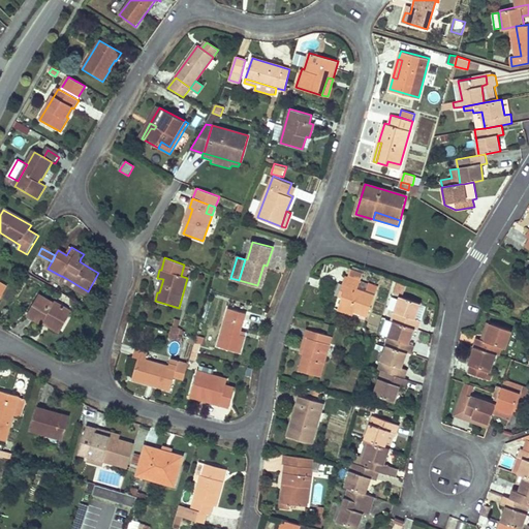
[(81,258),(80,261),(91,269),(92,265),(81,258)]
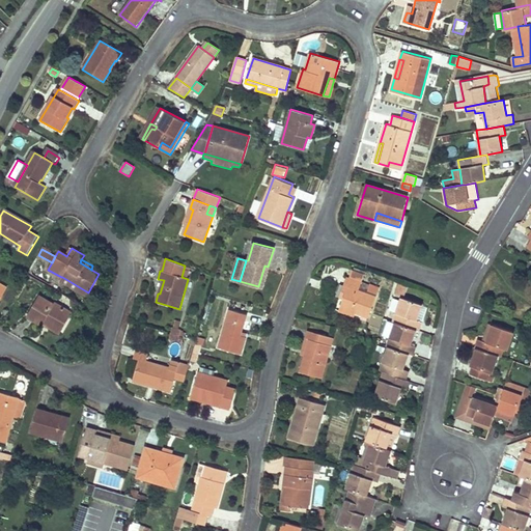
[(264,266),(258,286),(262,287),(268,267),(264,266)]
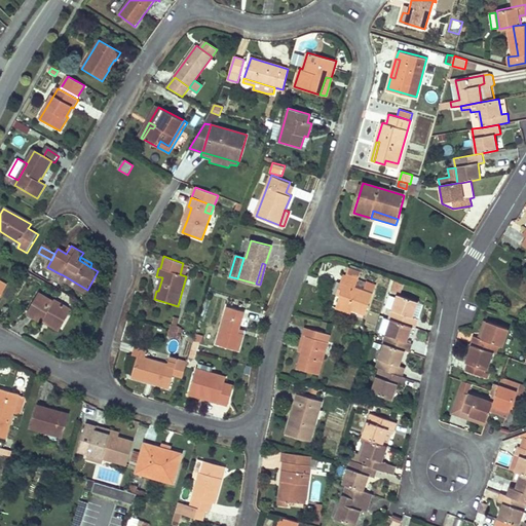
[(349,268),(346,276),(359,280),(362,272),(349,268)]
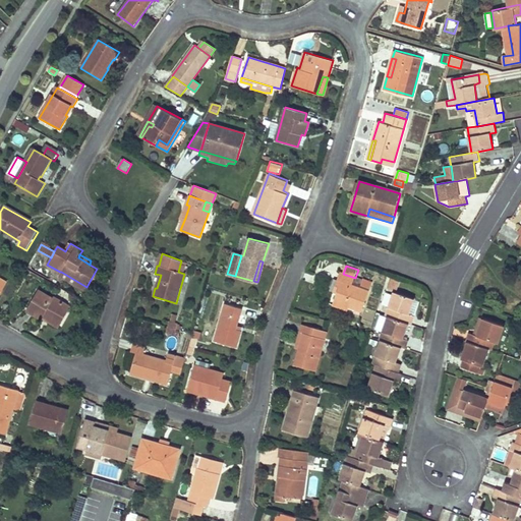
[(61,272),(60,272),(59,275),(85,290),(87,287),(61,272)]
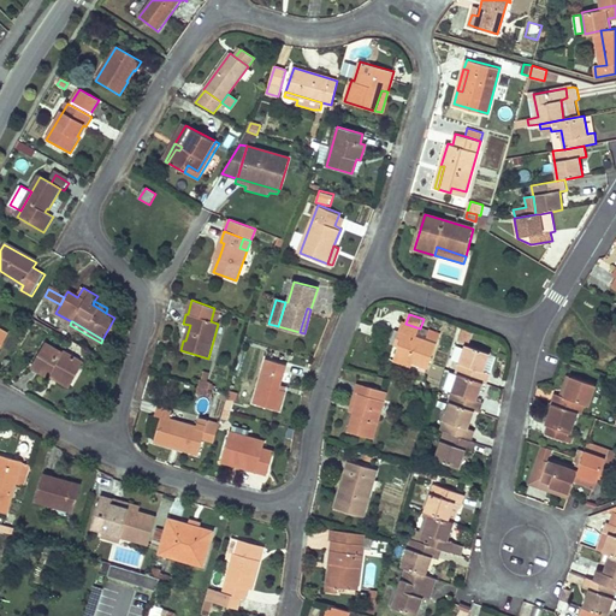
[(398,348),(395,359),(410,363),(428,369),(437,345),(418,338),(420,329),(406,324),(403,323),(400,332),(403,333),(398,348)]
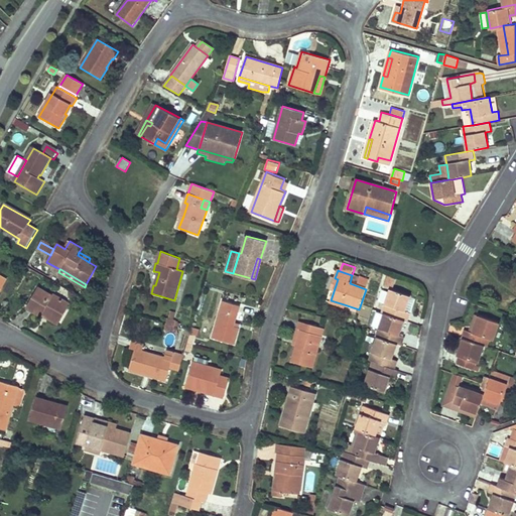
[(366,289),(367,286),(359,283),(360,279),(352,275),(350,283),(366,289)]
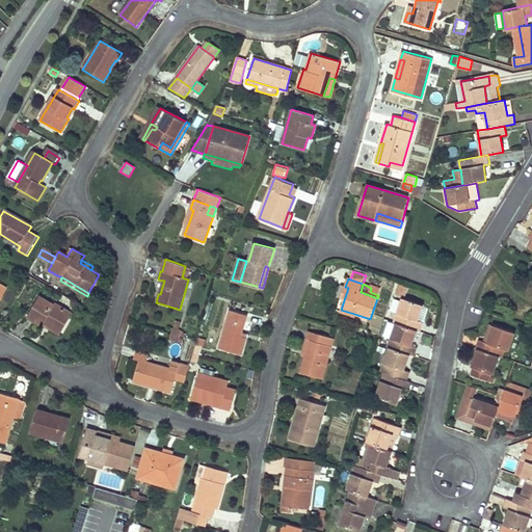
[(371,288),(370,292),(378,295),(380,289),(372,286),(371,288)]
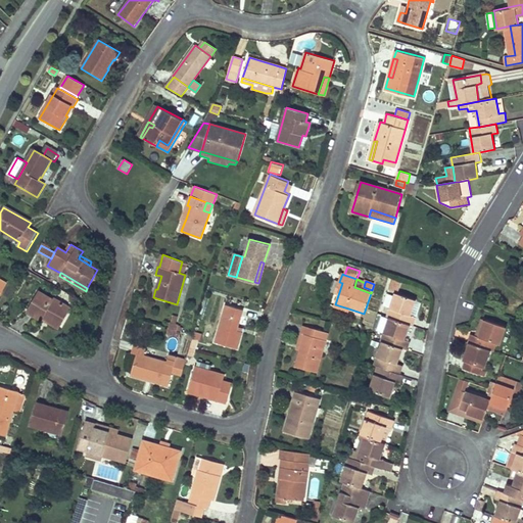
[(396,291),(399,283),(393,281),(390,288),(396,291)]
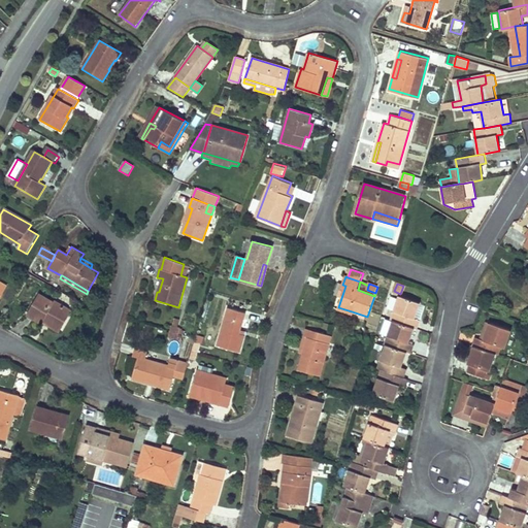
[(41,326),(41,325),(43,322),(60,331),(71,311),(55,302),(54,303),(39,294),(26,317),(41,326)]
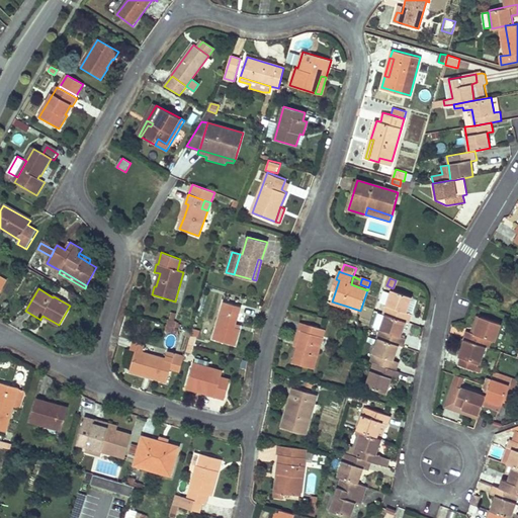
[(383,290),(379,301),(385,304),(390,293),(383,290)]
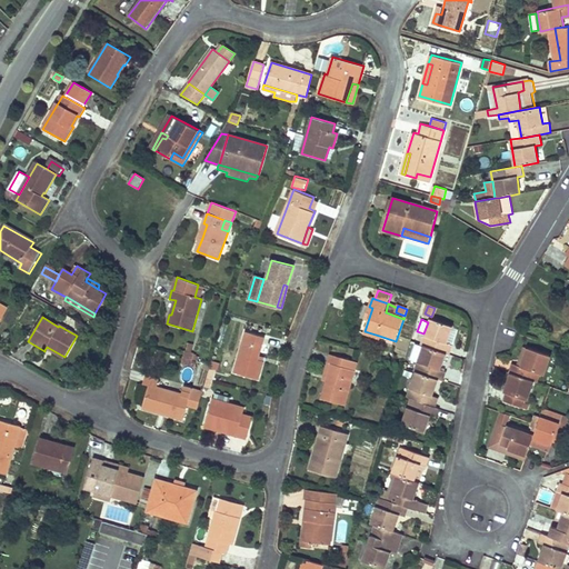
[(430,320),(420,345),(423,347),(446,353),(449,355),(451,347),(446,345),(451,328),(430,320)]
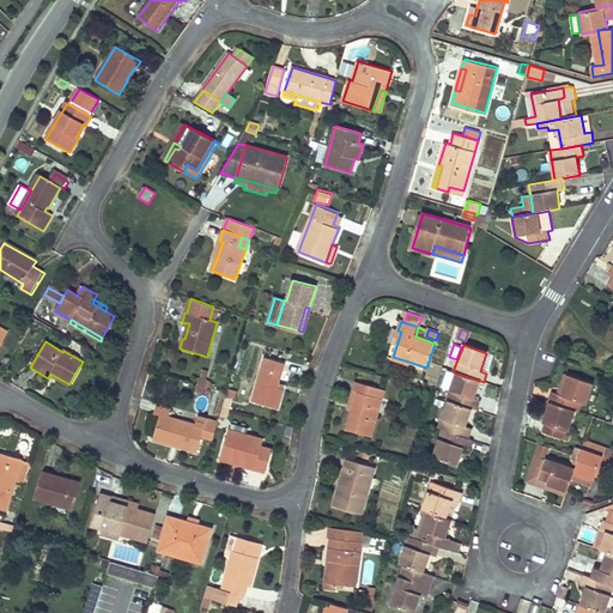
[(281,388),(277,387),(278,383),(283,363),(263,357),(252,400),(277,407),(281,388)]
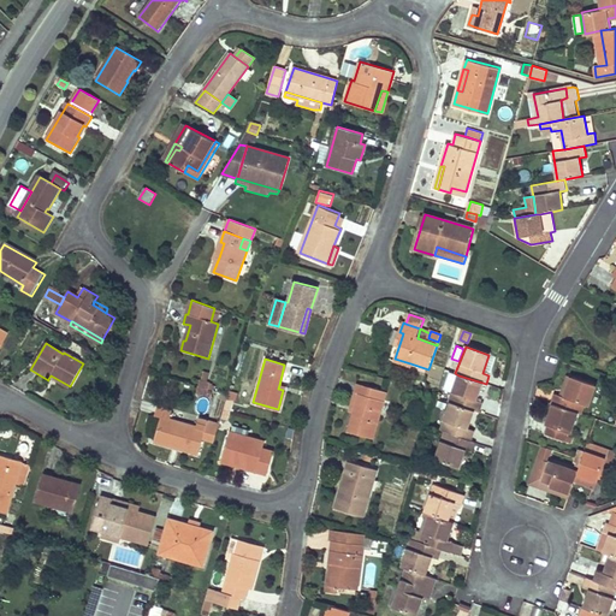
[(410,363),(395,359),(394,362),(409,368),(410,363)]
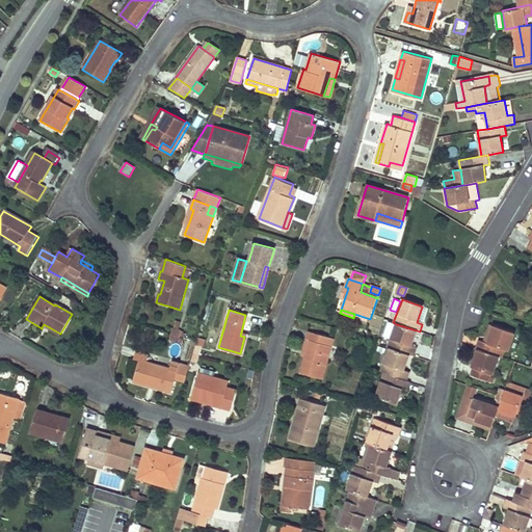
[(395,325),(388,322),(382,336),(391,339),(395,325)]
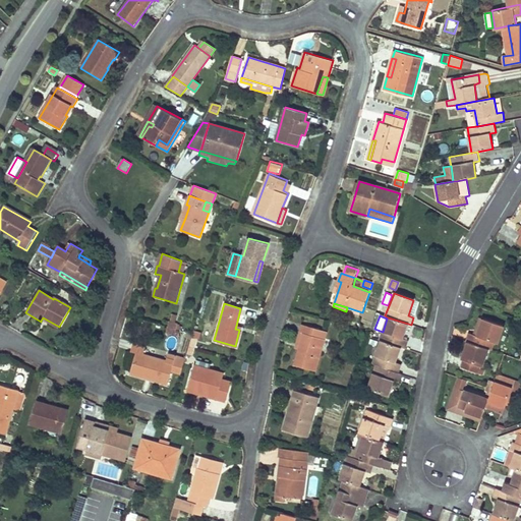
[(43,317),(41,321),(58,330),(59,327),(43,317)]
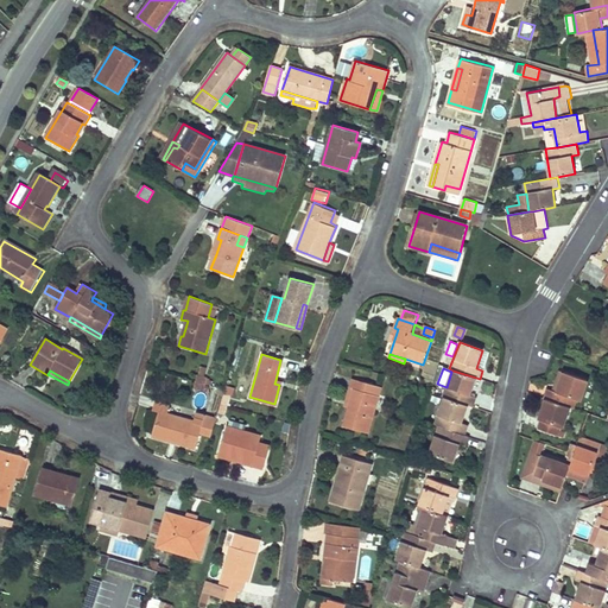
[(447,387),(443,397),(444,398),(468,406),(473,407),(476,398),(470,396),(476,378),(453,371),(451,372),(447,387)]
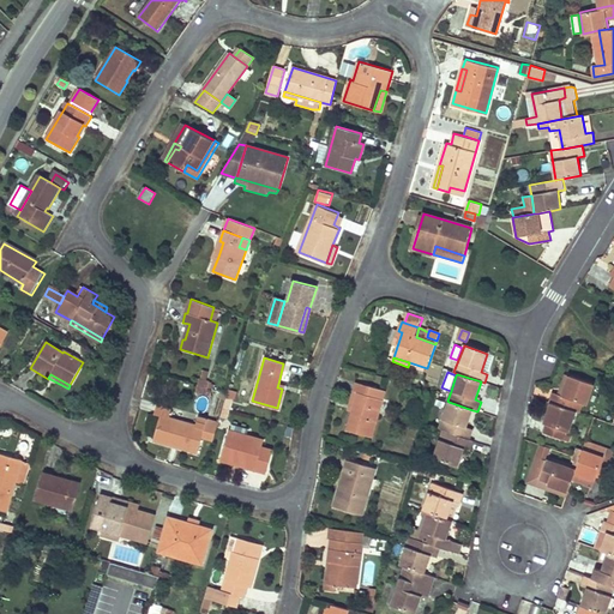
[(553,393),(549,402),(552,403),(576,411),(578,413),(582,403),(587,404),(594,385),(569,377),(561,396),(553,393)]
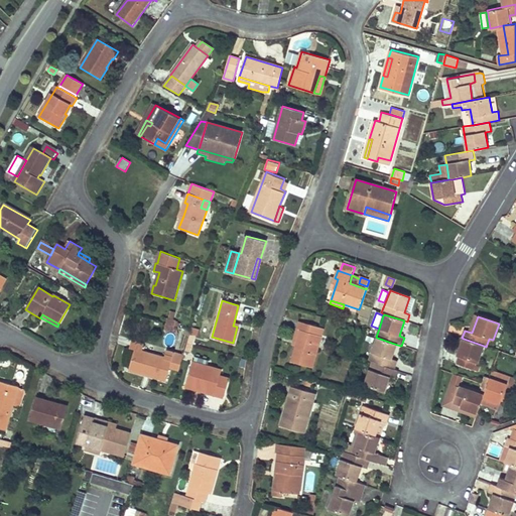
[(293,345),(297,347),(302,331),(307,332),(309,325),(300,321),(293,345)]
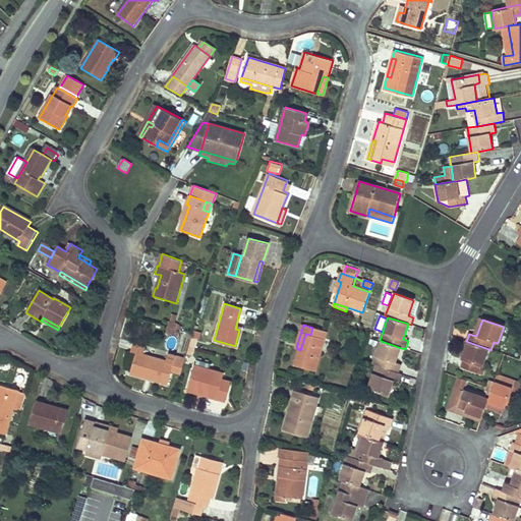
[(305,334),(300,350),(296,366),(314,371),(327,332),(312,328),(310,335),(305,334)]
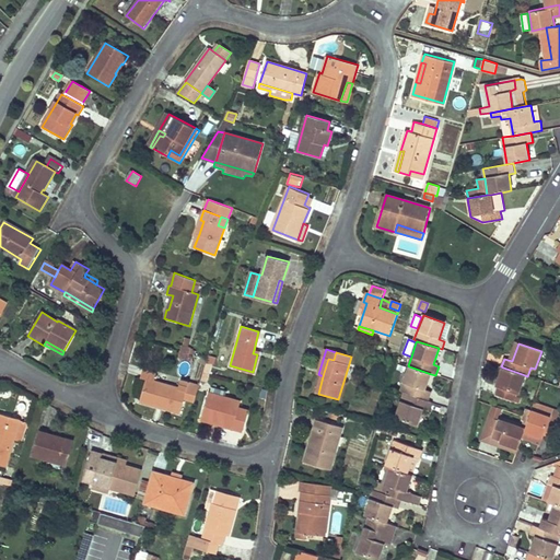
[(409,366),(399,392),(404,393),(428,400),(430,392),(426,389),(431,374),(409,366)]
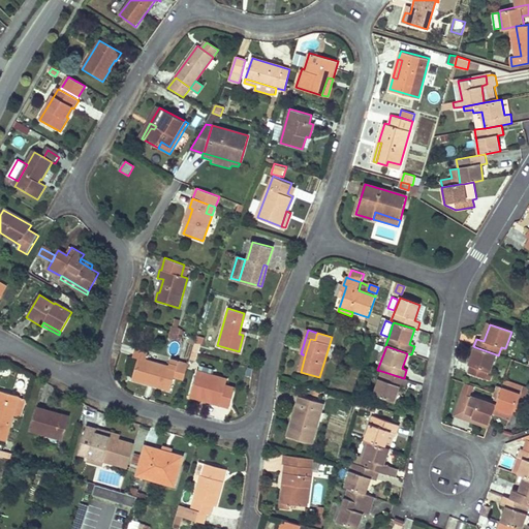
[(496,354),(475,347),(469,365),(471,366),(468,373),(484,379),(487,371),(490,372),(496,354)]
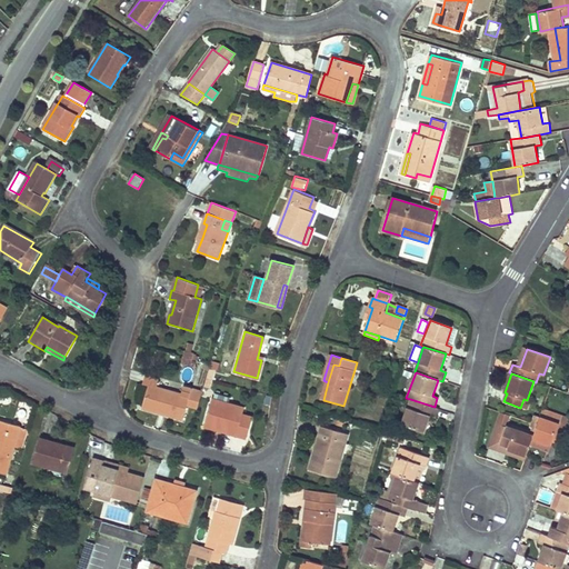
[(182,418),(187,405),(189,396),(181,393),(156,387),(158,379),(145,375),(141,385),(148,386),(142,407),(182,418)]
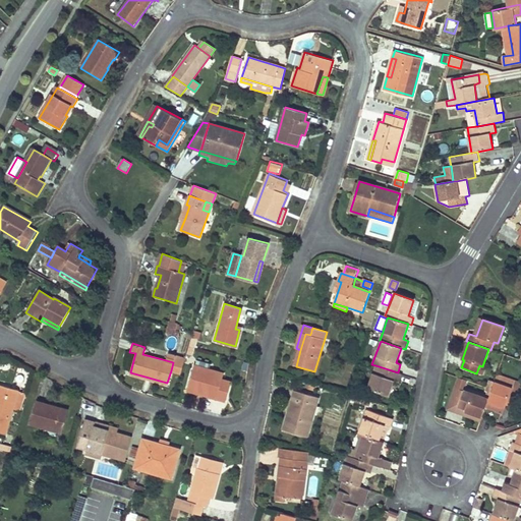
[(134,354),(127,352),(122,368),(129,370),(134,354)]
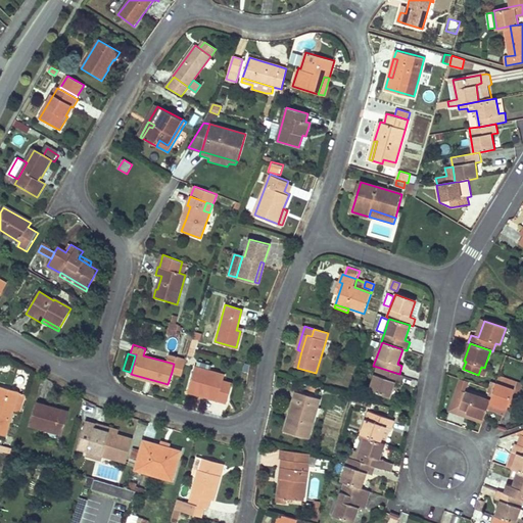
[(167,362),(174,364),(172,372),(181,374),(186,360),(169,353),(167,362)]
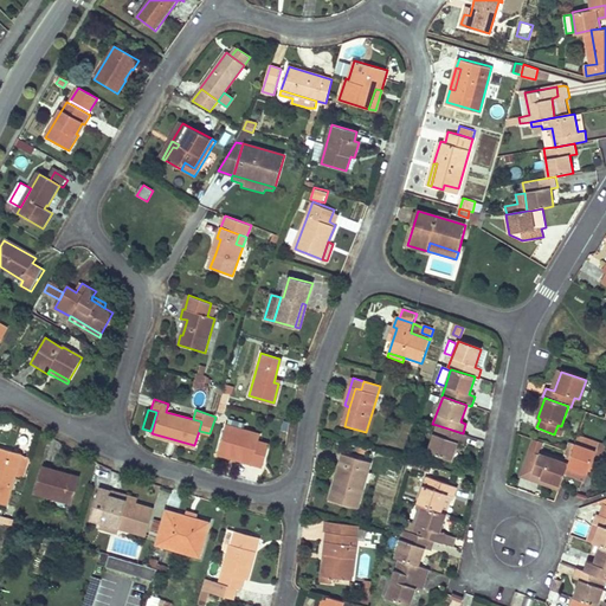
[(225,425),(240,430),(243,420),(227,417),(225,425)]
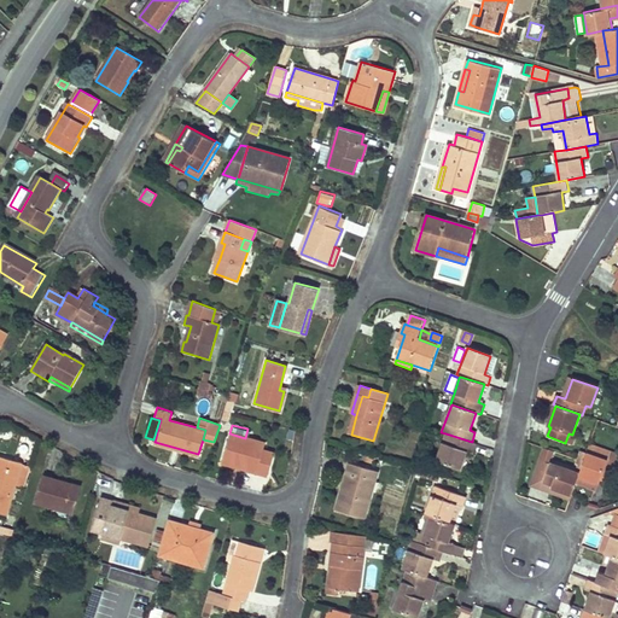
[(229,433),(222,461),(268,474),(273,454),(263,452),(266,443),(245,438),(229,433)]
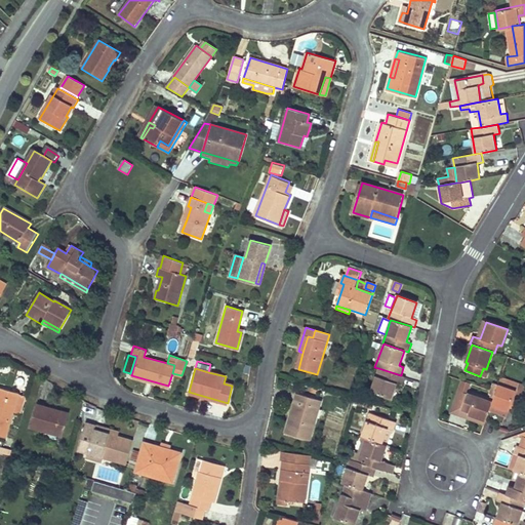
[(401,375),(378,368),(370,391),(391,399),(396,384),(402,386),(405,377),(401,375)]
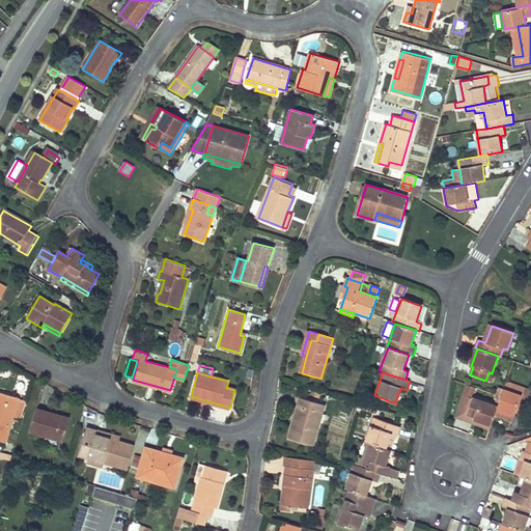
[(501,398),(497,409),(514,416),(515,414),(523,416),(529,399),(504,390),(501,398)]
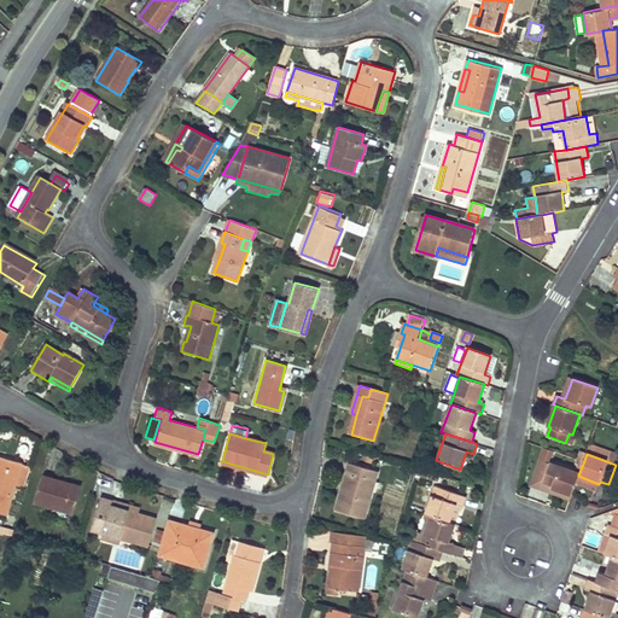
[(0,513),(7,516),(15,484),(21,464),(21,462),(0,456),(0,513)]
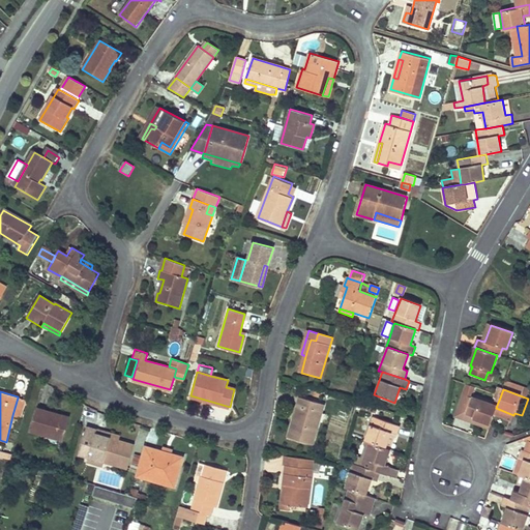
[(465,414),(471,399),(463,395),(454,417),(471,422),(472,419),(472,417),(465,414)]
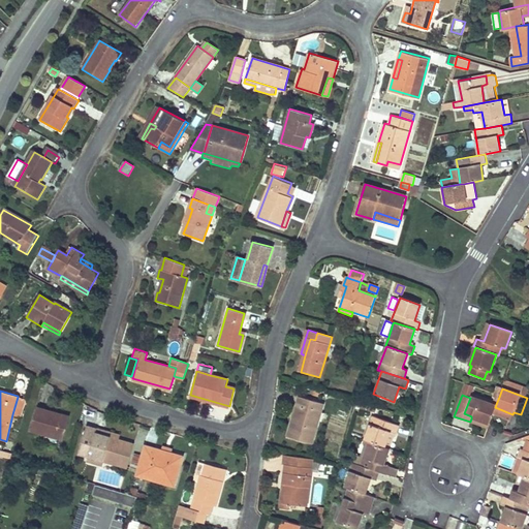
[(471,418),(489,425),(493,413),(495,407),(499,397),(494,395),(493,399),(495,399),(493,405),(477,400),(477,401),(470,398),(464,413),(471,416),(471,418)]
